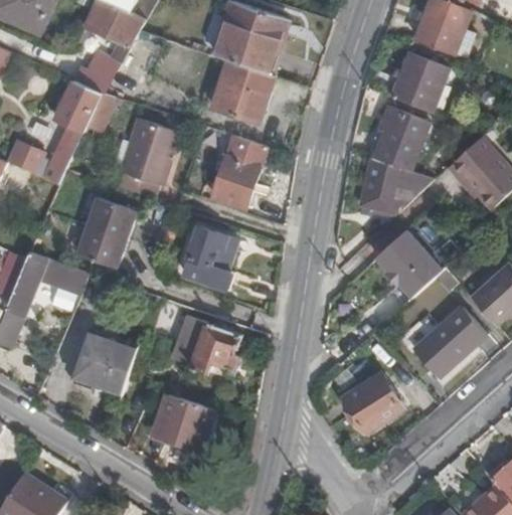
[(0,13),(37,31),(52,0),(0,0),(0,13)]
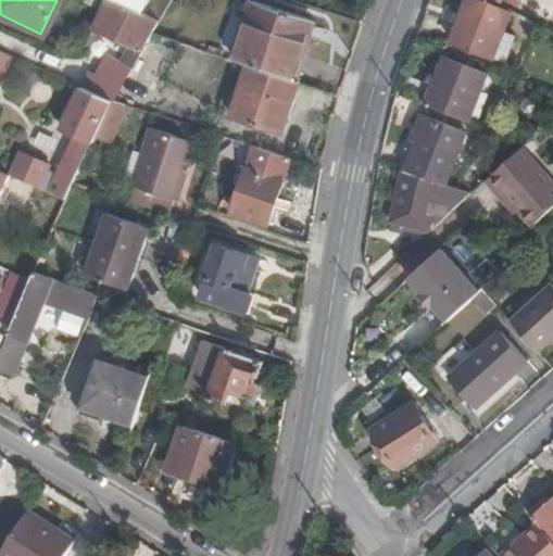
[(77,86),(78,86),(110,100),(117,88),(124,77),(142,45),(150,33),(156,21),(145,15),(110,0),(104,0),(92,28),(128,45),(121,62),(105,53),(93,74),(86,70),(77,86)]
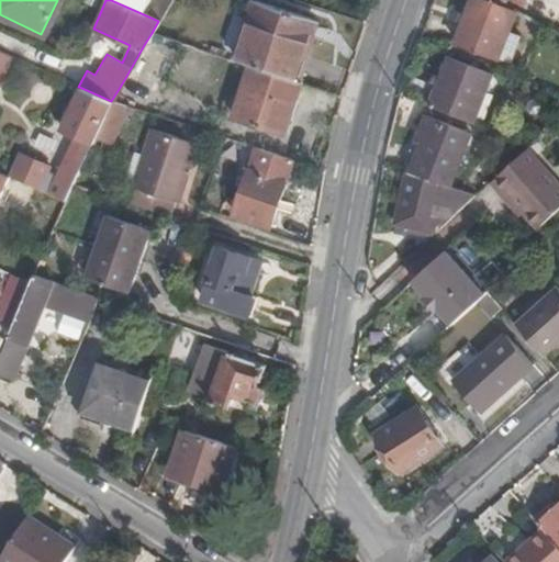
[(111,0),(146,15),(153,0),(111,0)]
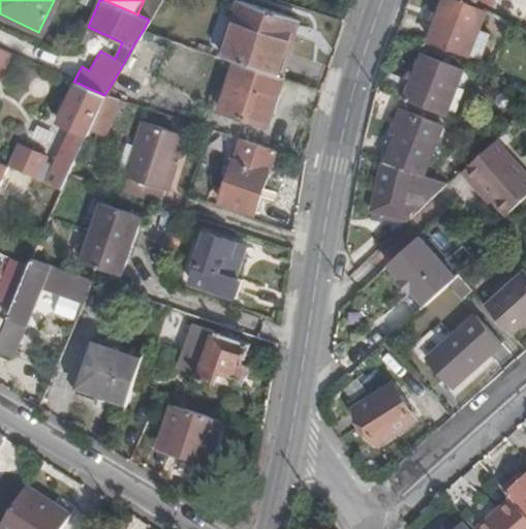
[(446,0),(429,39),(468,58),(488,14),(454,0),(446,0)]
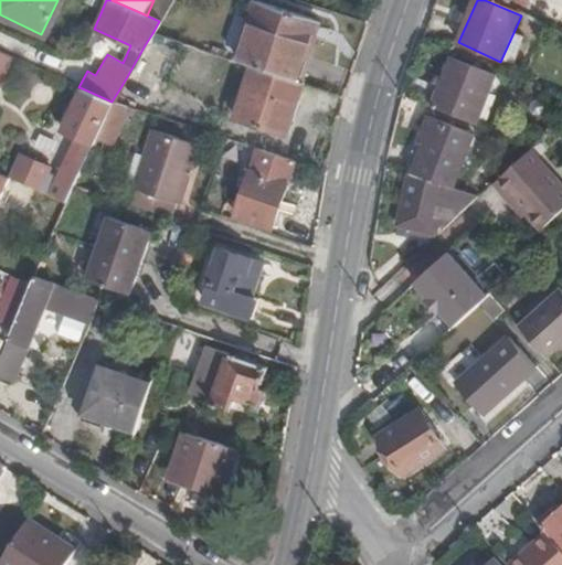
[(305,51),(314,20),(255,1),(235,61),(250,65),(294,78),(303,51),(305,51)]
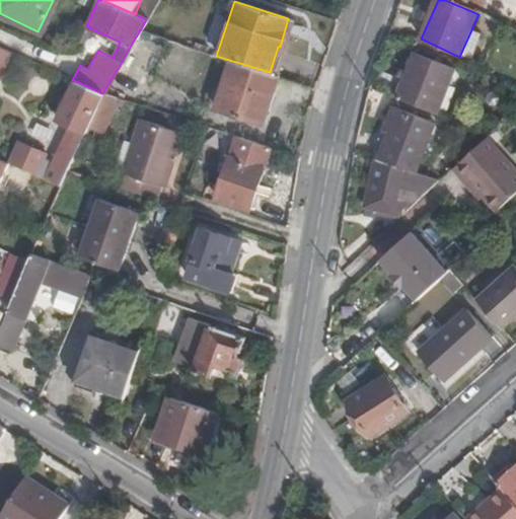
[(278,75),(280,75),(296,20),(288,18),(280,47),(278,47),(270,72),(278,75)]
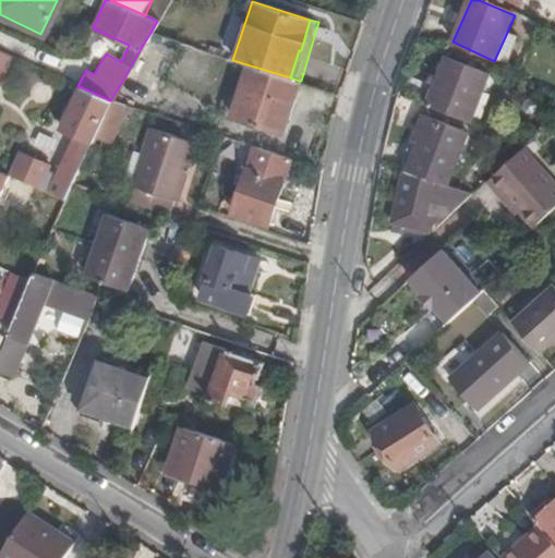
[(427,104),(469,120),(489,76),(446,58),(436,84),(430,98),(427,104)]
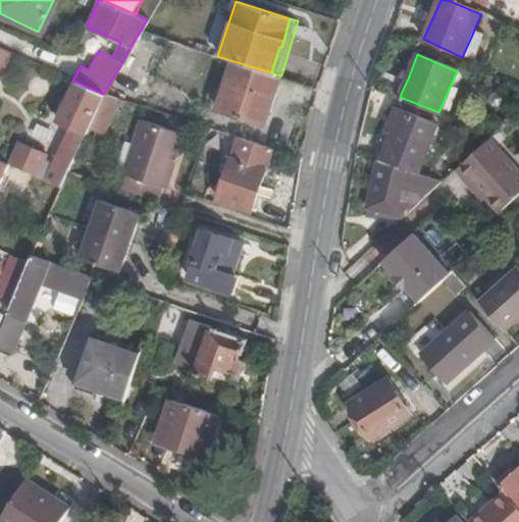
[(264,123),(279,75),(271,72),(230,60),(214,108),(264,123)]
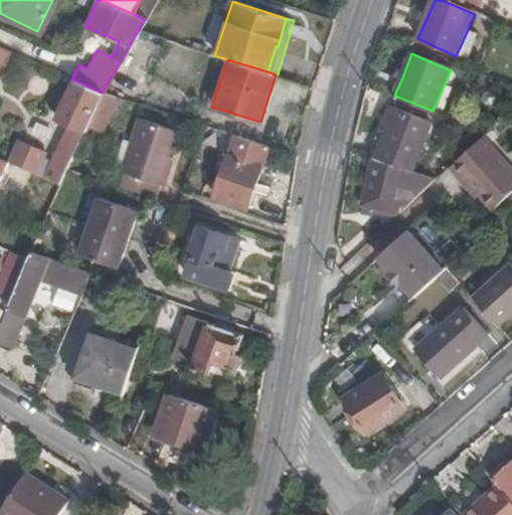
[(396,91),(402,77),(379,69),(373,83),(396,91)]
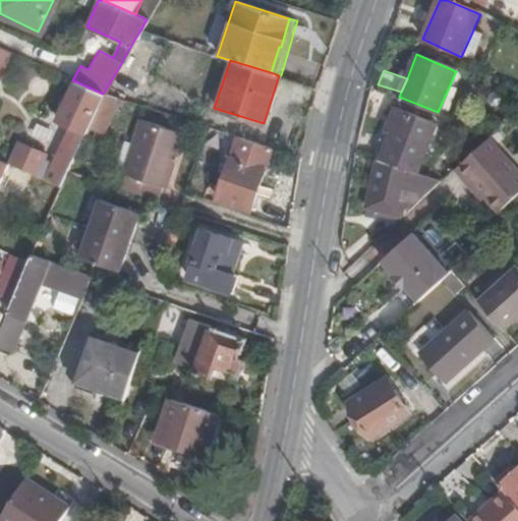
[(53,160),(23,146),(18,142),(8,164),(32,174),(48,183),(58,188),(66,172),(87,128),(103,94),(73,80),(55,120),(68,126),(53,160)]
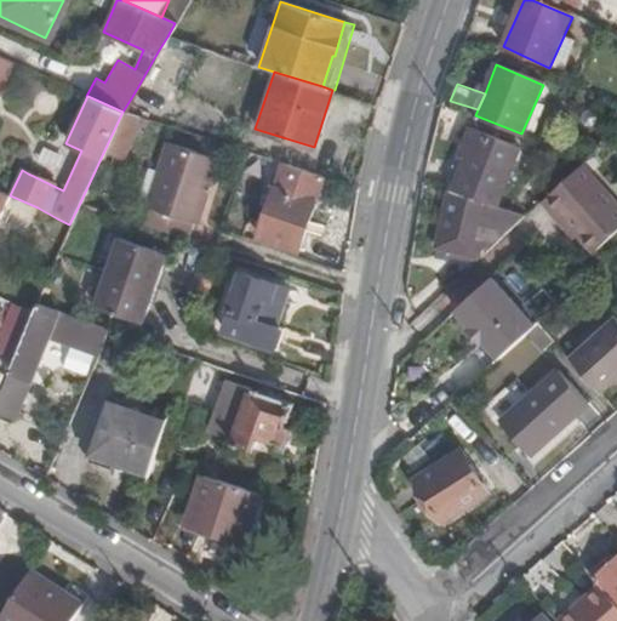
[(144,119),(123,112),(103,153),(120,160),(137,125),(141,126),(144,119)]
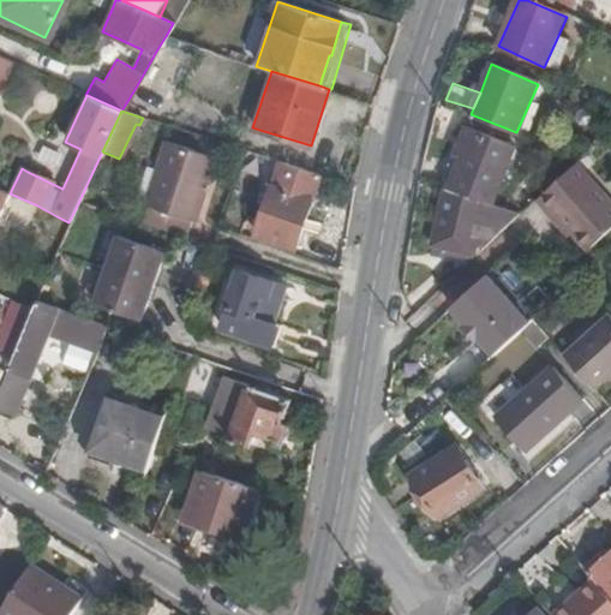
[(449,163),(441,187),(444,189),(492,206),(511,147),(463,126),(457,143),(462,145),(455,165),(449,163)]
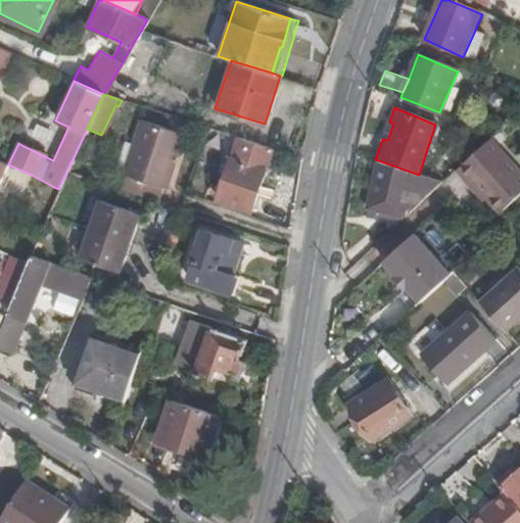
[(119,190),(154,202),(160,188),(164,189),(182,134),(139,121),(121,175),(125,176),(119,190)]
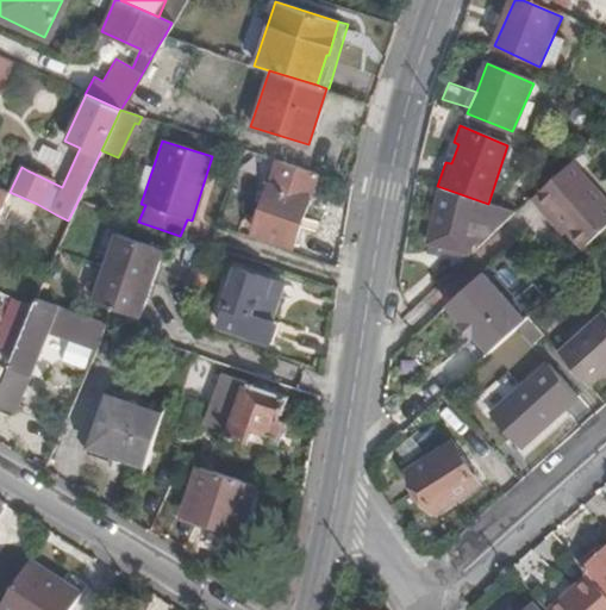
[(292,246),(317,172),(279,160),(270,185),(263,184),(261,192),(267,194),(252,234),(292,246)]
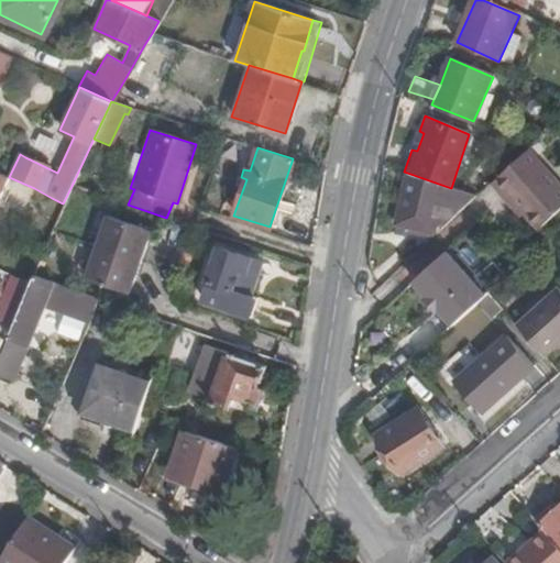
[(559,206),(559,181),(530,148),(492,185),(513,208),(517,205),(539,227),(559,206)]
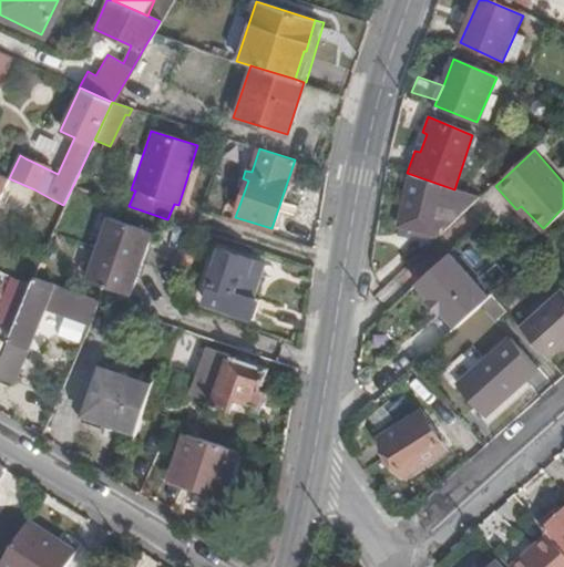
[(398,226),(440,237),(482,198),(454,189),(410,174),(398,226)]
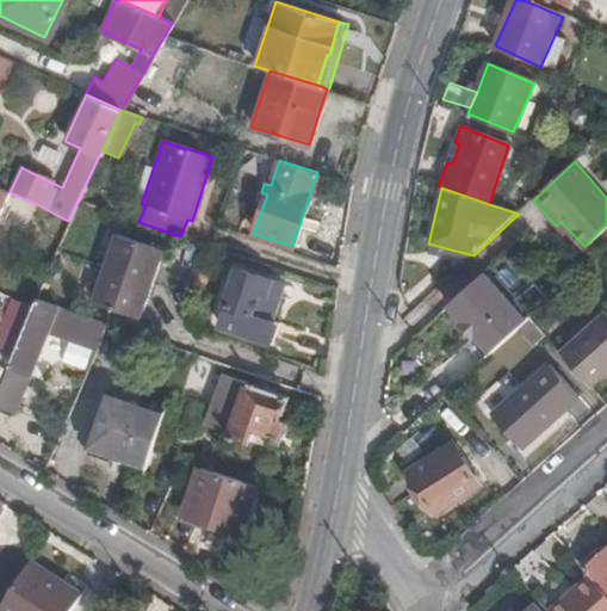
[(0,214),(10,193),(0,189),(0,214)]
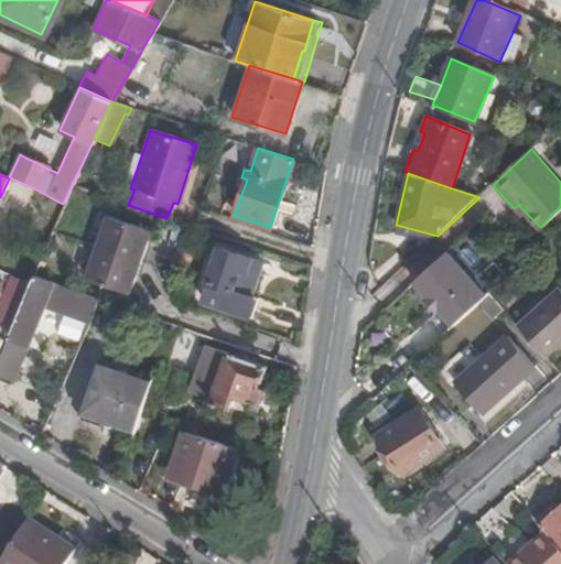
[(39,225),(44,247),(63,204),(52,198),(39,225)]
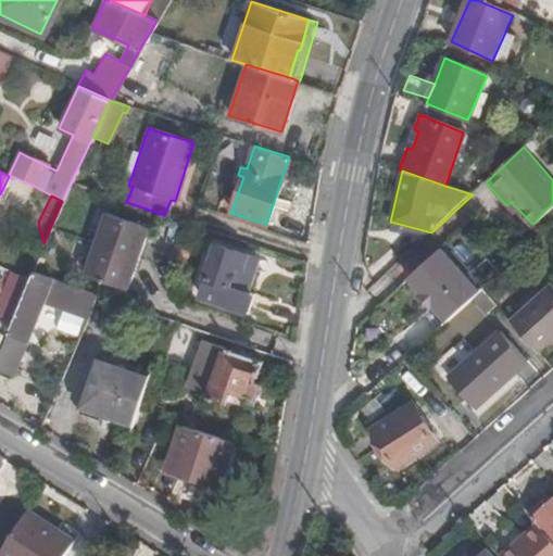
[(125,289),(147,227),(104,213),(84,275),(125,289)]
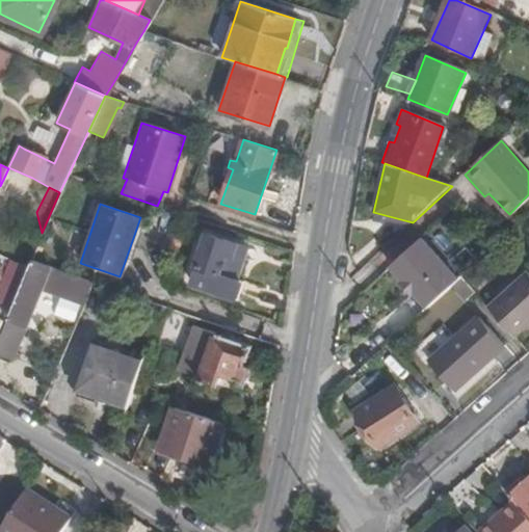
[(168,233),(163,248),(173,250),(177,236),(168,233)]
